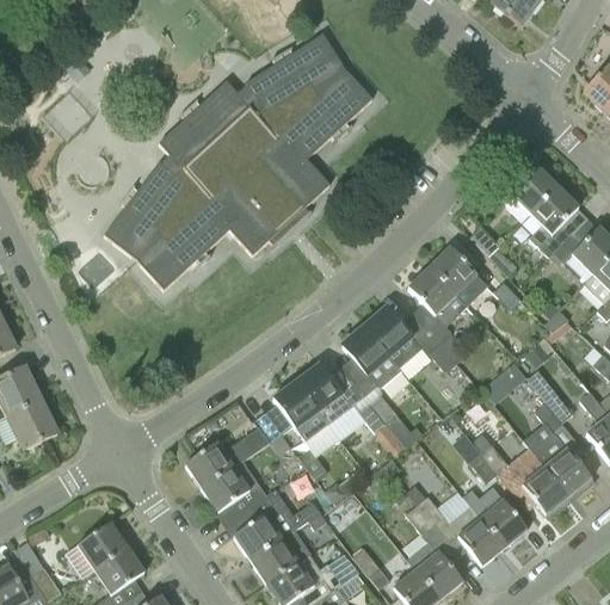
[(487,0),(521,25),(538,0),(487,0)]
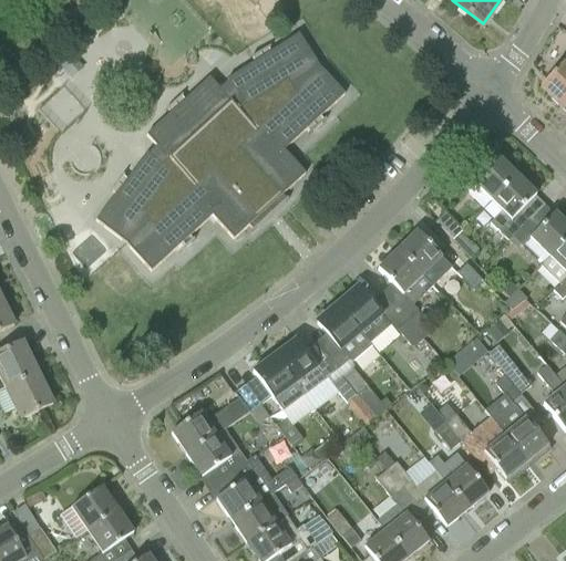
[(256,227),(286,198),(289,196),(287,195),(286,196),(283,191),(306,170),(284,147),(306,127),(309,131),(308,131),(310,132),(325,118),(321,114),(345,92),(322,68),(317,60),(299,32),(271,50),(268,44),(250,55),(251,56),(253,56),(255,60),(227,78),(228,79),(219,86),(209,75),(185,97),(183,94),(184,93),(183,92),(166,107),(167,108),(168,107),(171,111),(147,133),(157,144),(148,152),(147,151),(127,176),(124,174),(125,173),(123,172),(112,187),(116,191),(95,218),(122,238),(130,245),(152,269),(176,247),(179,251),(195,237),(194,236),(193,237),(189,234),(213,213),(234,237),(249,222),(253,226),(251,228),(253,229),(256,227)]
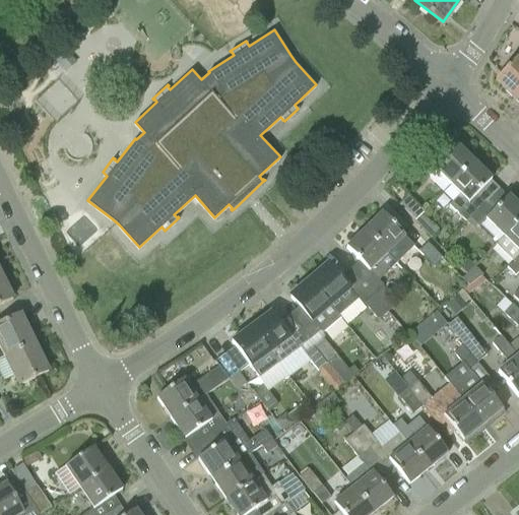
[(55,56),(66,69),(77,59),(66,46),(55,56)]
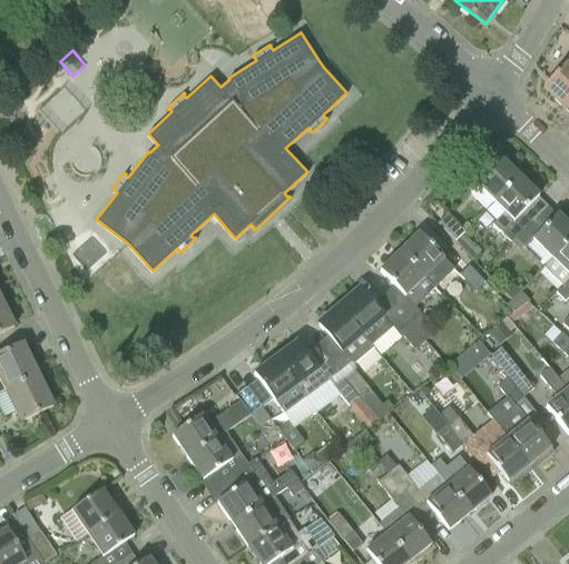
[(568,58),(567,60),(543,85),(563,104),(568,97),(568,58)]
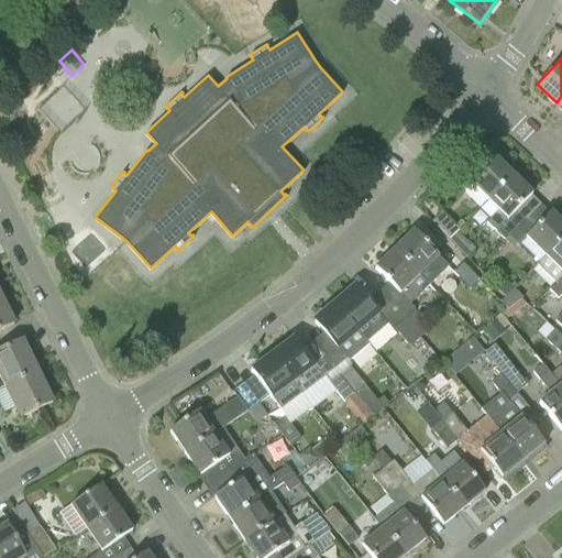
[(494,153),(470,178),(488,198),(514,172),(494,153)]
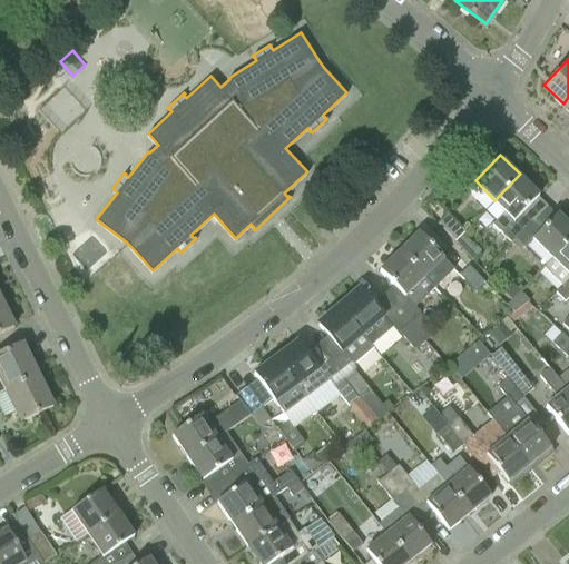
[(493,221),(512,240),(516,236),(533,218),(523,208),(539,193),(520,174),(494,200),(488,208),(498,217),(493,221)]
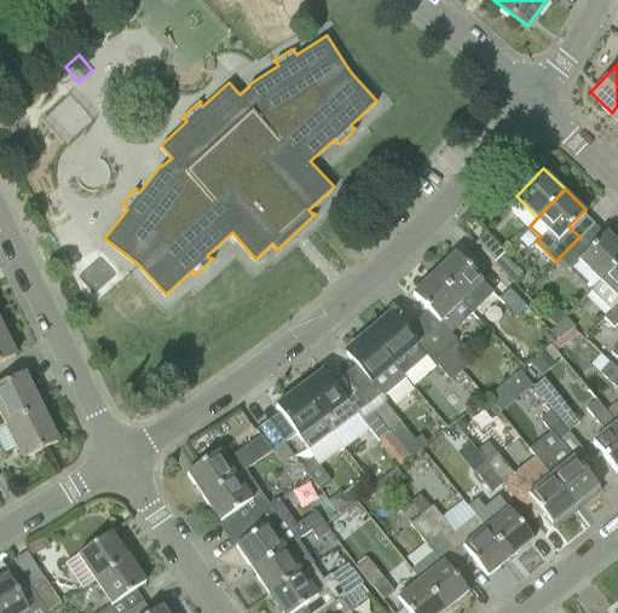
[(495,259),(502,252),(506,249),(486,230),(477,241),(495,259)]
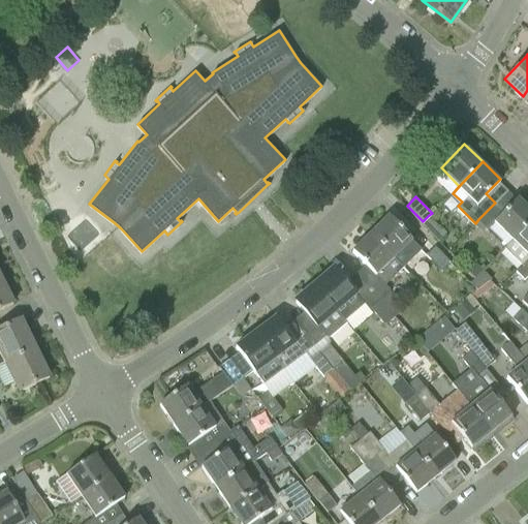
[(495,203),(478,219),(488,227),(494,220),(511,238),(513,238),(527,221),(527,206),(518,196),(503,211),(495,203)]
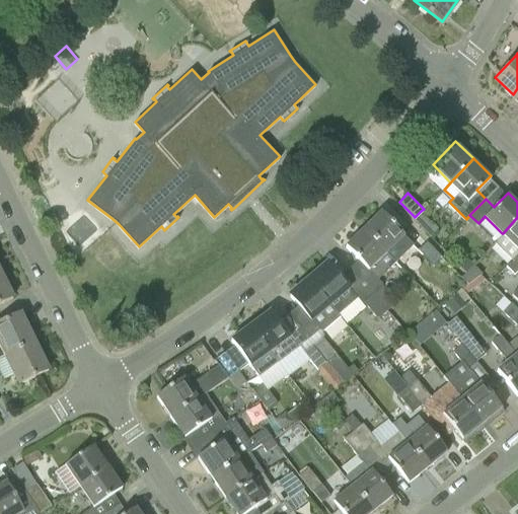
[(382,210),(364,227),(396,260),(414,243),(382,210)]
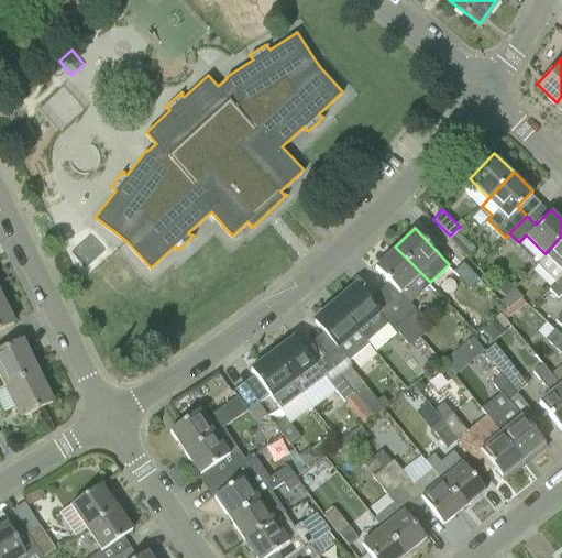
[(561,236),(546,253),(544,253),(537,261),(555,281),(561,273),(561,236)]
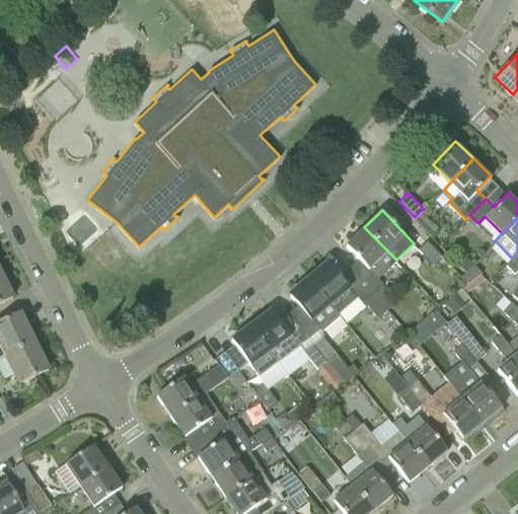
[(378,277),(396,260),(364,227),(346,244),(378,277)]
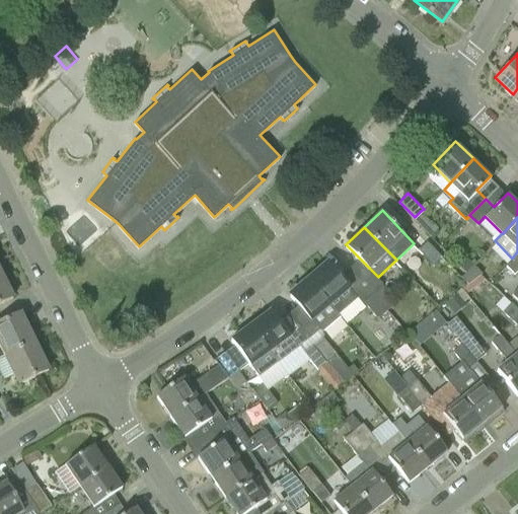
[(435,264),(443,255),(428,240),(420,248),(435,264)]
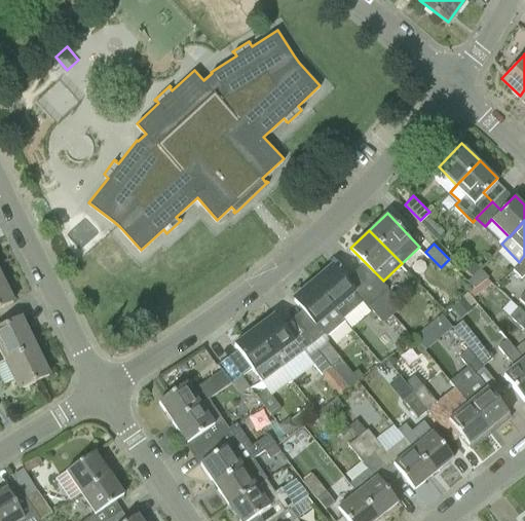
[(524,255),(519,262),(513,267),(521,275),(524,271),(524,290),(519,296),(524,301),(524,255)]
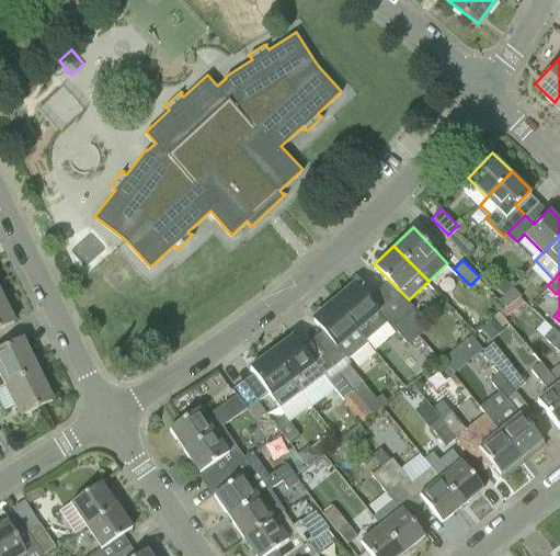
[(495,284),(504,293),(512,285),(504,276),(495,284)]
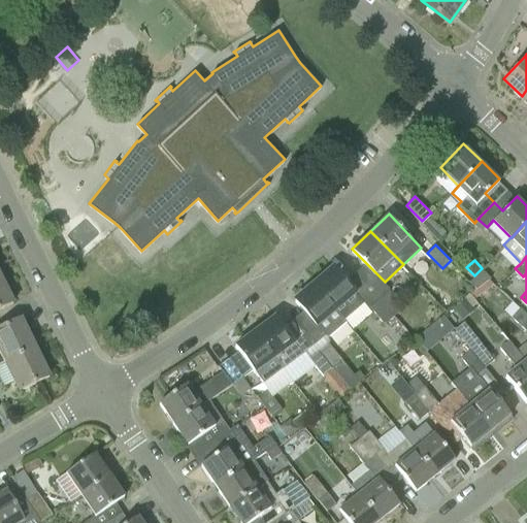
[(363,301),(355,292),(355,291),(334,266),(315,282),(344,317),(363,301)]
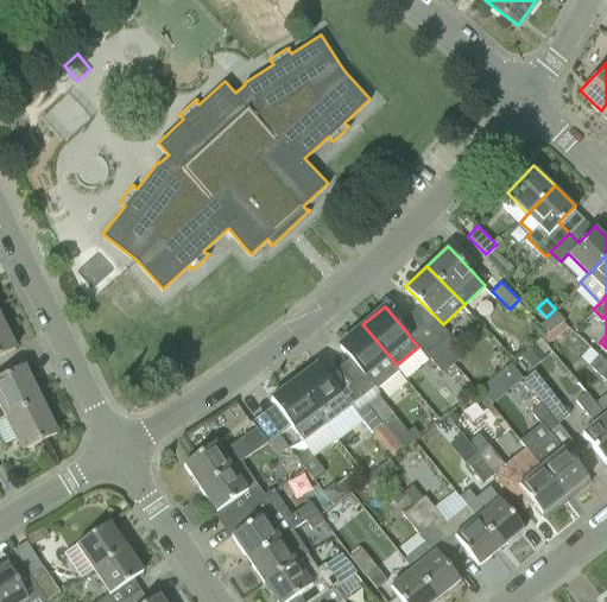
[(563,318),(564,317),(555,309),(547,317),(541,323),(549,330),(563,318)]
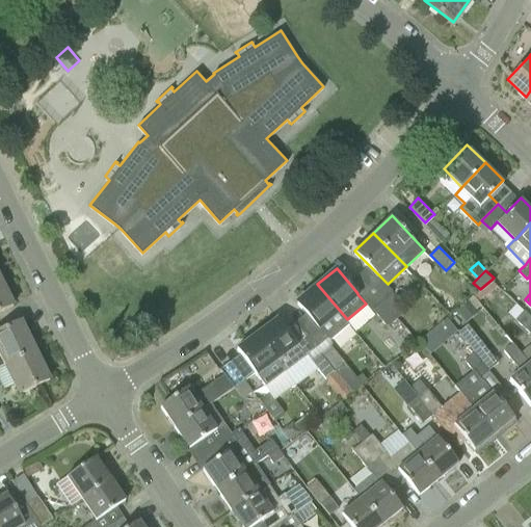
[(0,309),(14,302),(0,275),(0,309)]
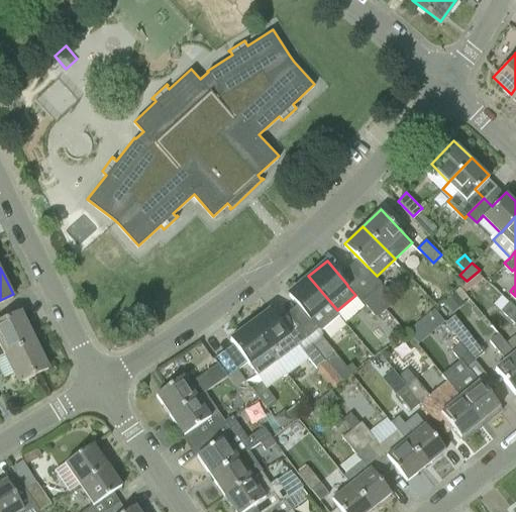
[(337,310),(308,276),(289,292),(320,329),(339,313),(337,310)]
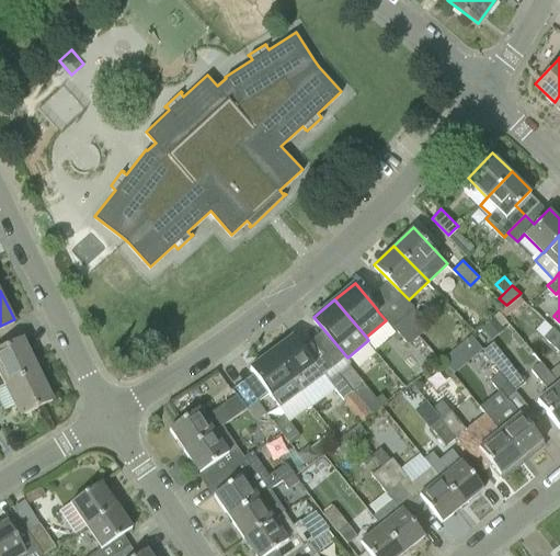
[(402,315),(419,333),(429,325),(412,306),(402,315)]
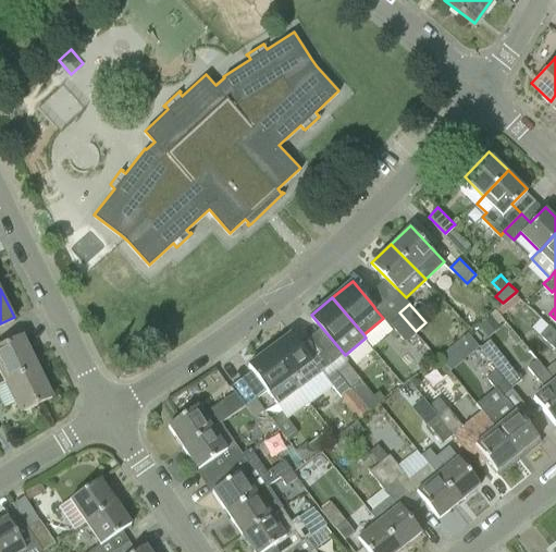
[(489,336),(504,324),(493,311),(478,323),(489,336)]
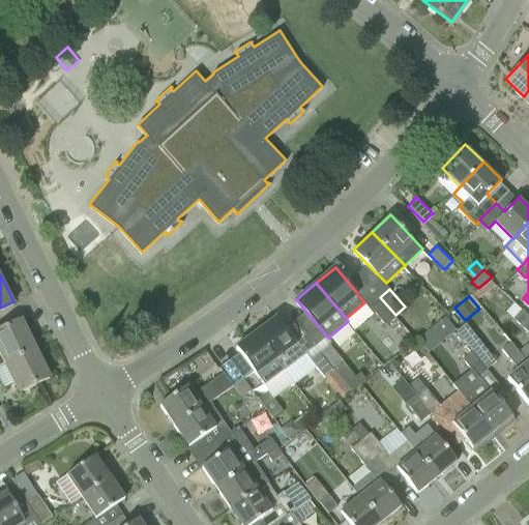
[(395,315),(380,297),(371,305),(386,323),(395,315)]
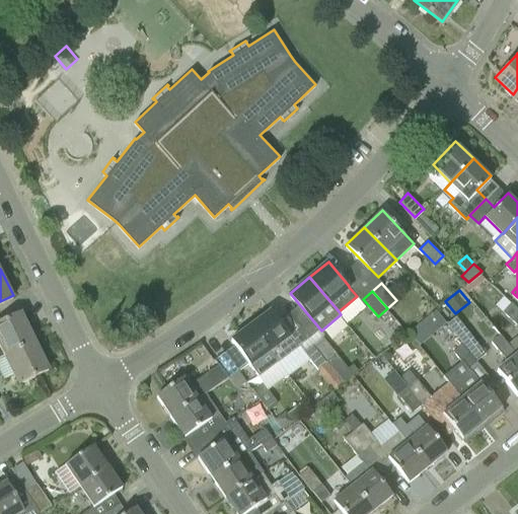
[(517,306),(512,301),(504,310),(517,323),(517,306)]
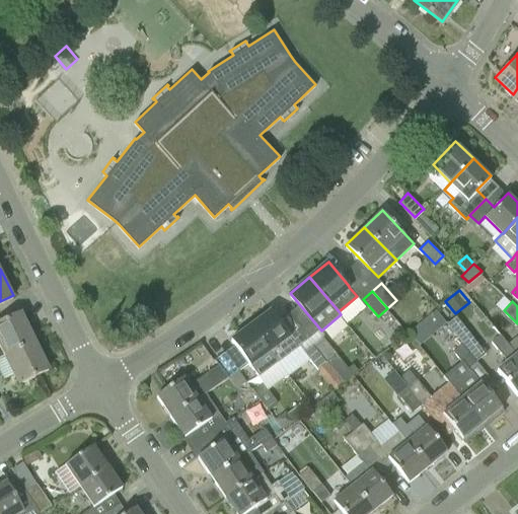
[(472,308),(481,318),(485,315),(476,305),(472,308)]
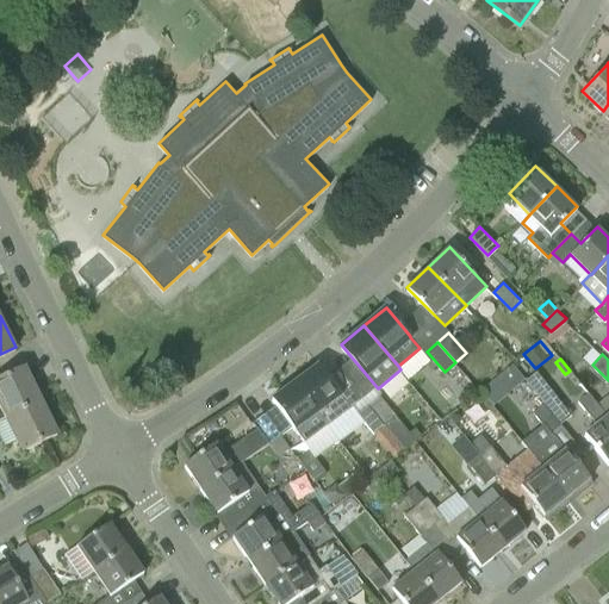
[(354,413),(319,362),(294,380),(318,411),(327,423),(327,424),(340,440),(365,419),(374,431),(385,423),(368,402),(354,413)]
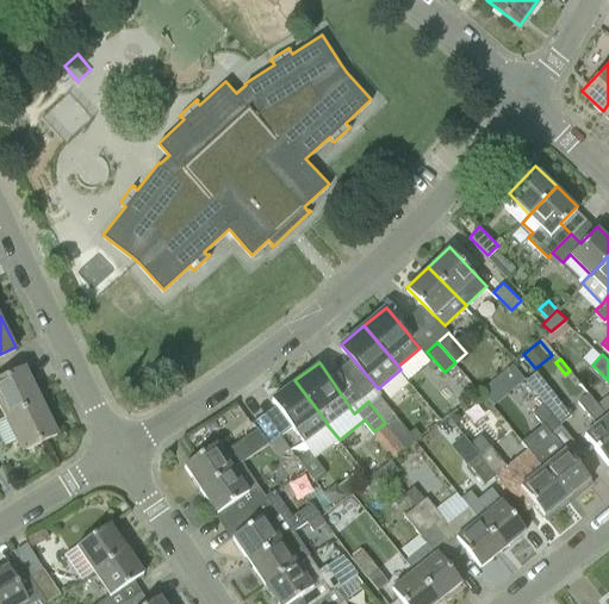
[(0,378),(0,418),(7,416),(41,399),(25,366),(0,378)]
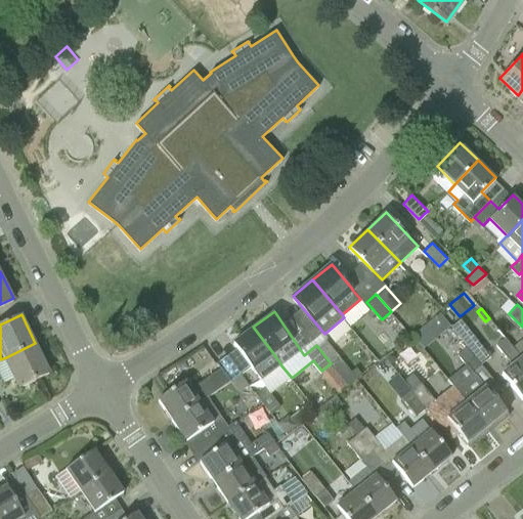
[(419,331),(425,341),(448,328),(442,317),(419,331)]
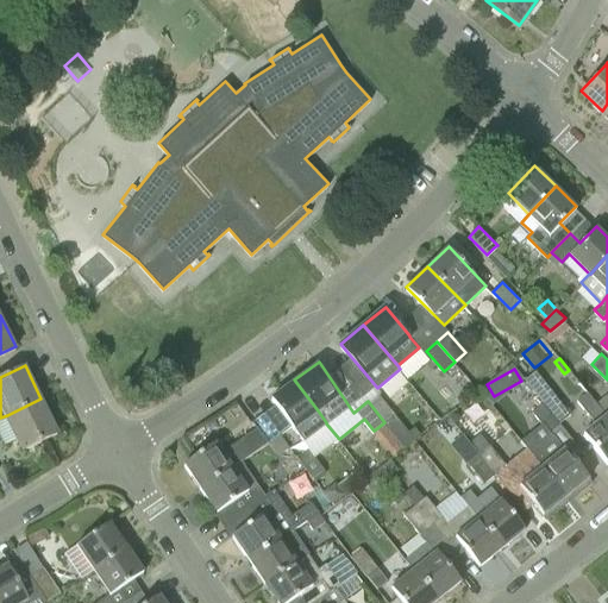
[(318,410),(294,379),(271,397),(294,427),(304,439),(326,424),(326,422),(318,410)]
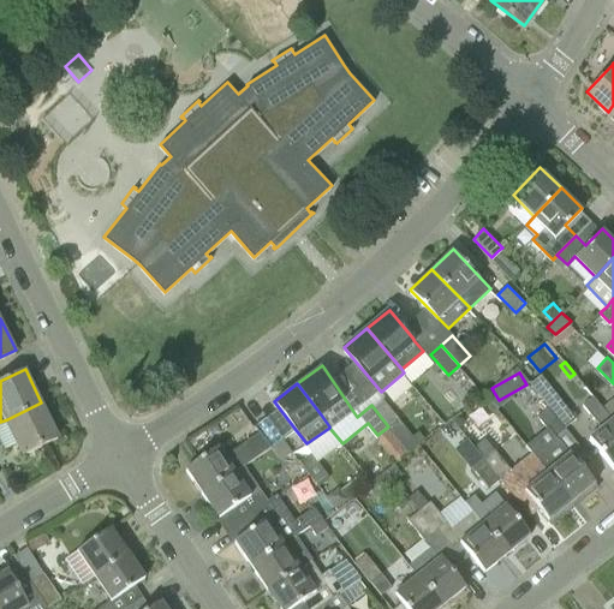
[(543,398),(565,425),(576,417),(559,396),(552,388),(542,395),(543,398)]
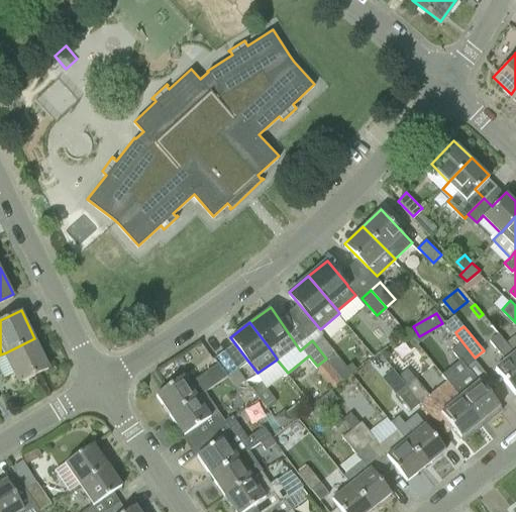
[(495,367),(515,392),(515,353),(514,351),(505,340),(506,340),(499,331),(490,338),(505,359),(495,367)]
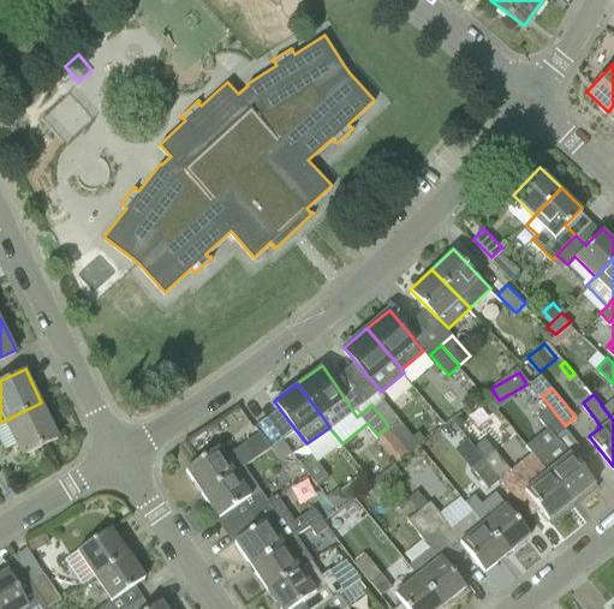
[(371,405),(388,427),(400,417),(383,395),(371,405)]
